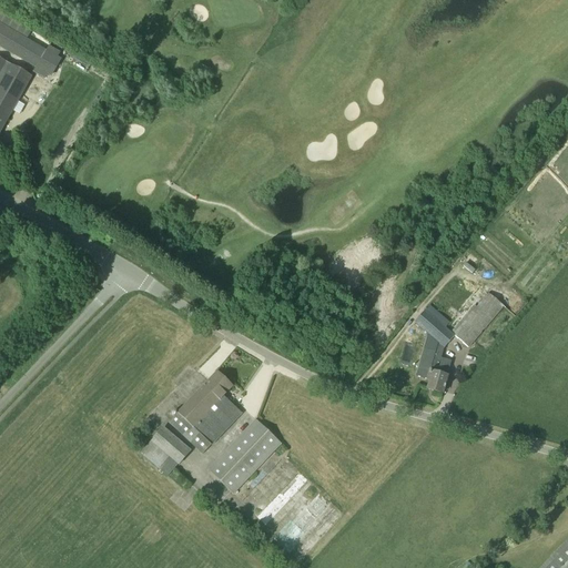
[(13,66),(31,77),(34,71),(46,52),(0,26),(0,46),(19,57),(13,66)]
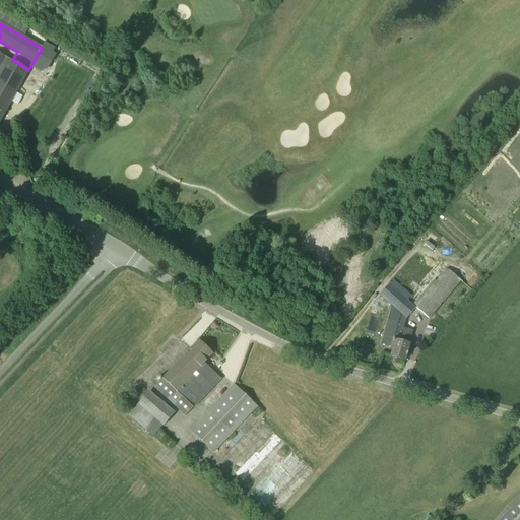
[(42,48),(31,65),(42,71),(44,67),(47,69),(55,55),(52,54),(58,45),(47,39),(42,48)]
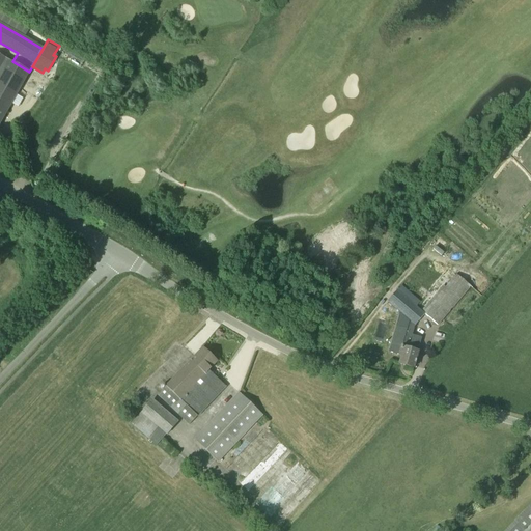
[(0,75),(9,60),(0,54),(0,75)]
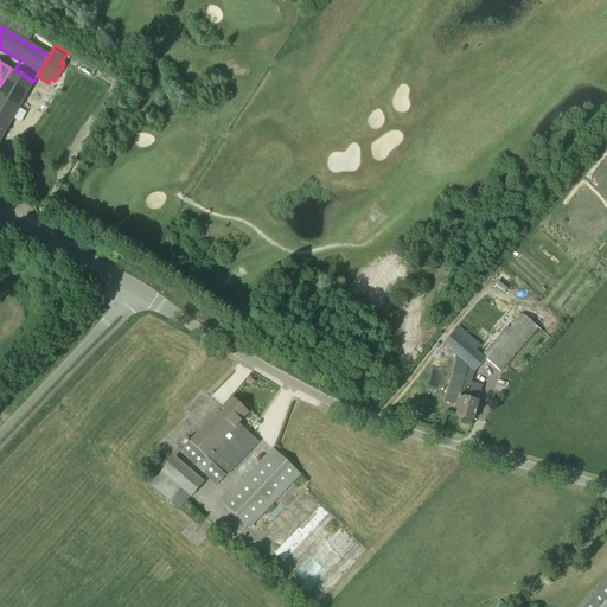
[(33,82),(14,70),(11,69),(0,85),(0,139),(6,129),(6,128),(7,129),(33,82)]
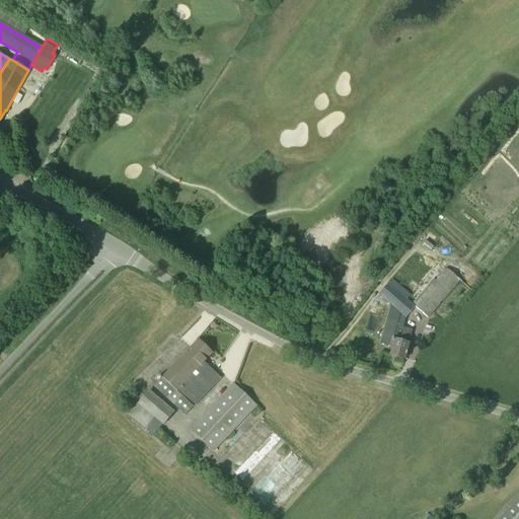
[(460,280),(439,262),(411,294),(420,302),(415,307),(428,318),(460,281),(460,280)]
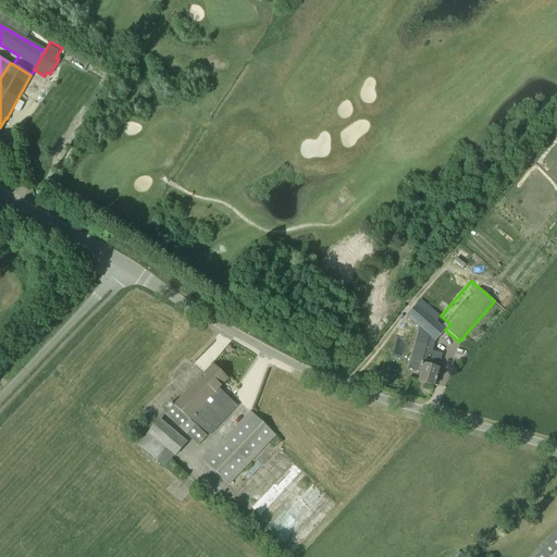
[(435,342),(445,330),(450,324),(441,316),(421,299),(407,318),(435,342)]
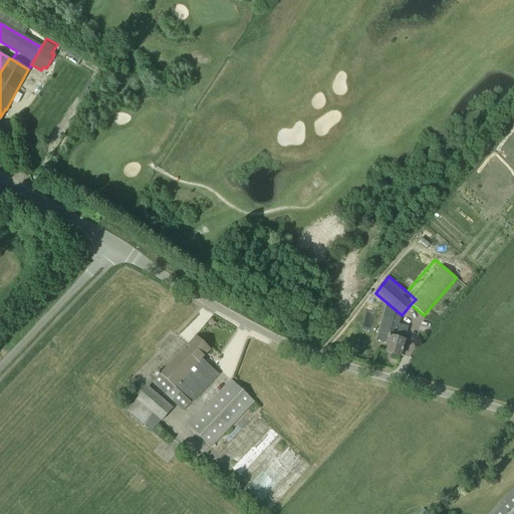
[(387,352),(401,356),(409,327),(400,324),(400,320),(386,316),(378,341),(390,344),(387,352)]
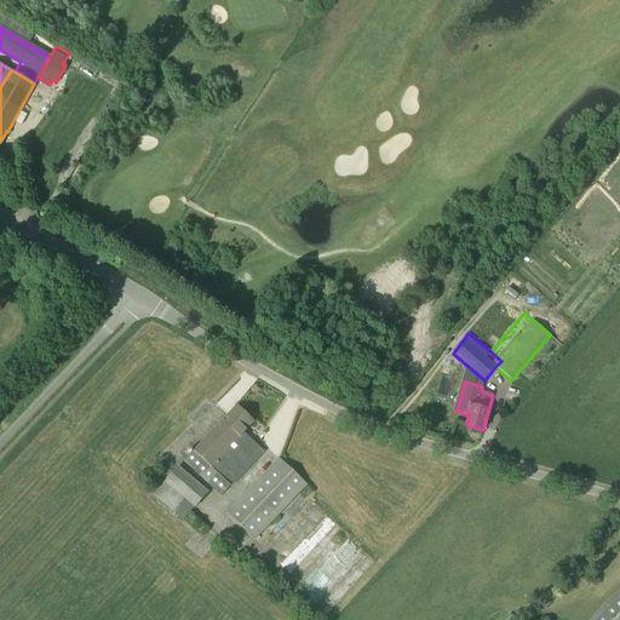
[(253,422),(237,407),(237,406),(194,452),(211,468),(244,432),(253,422)]
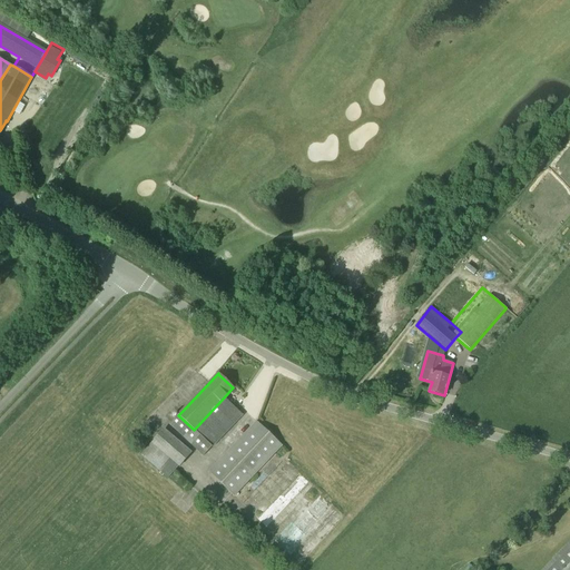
[(178,415),(169,424),(203,457),(212,448),(213,448),(243,415),(224,397),(194,430),(178,415)]
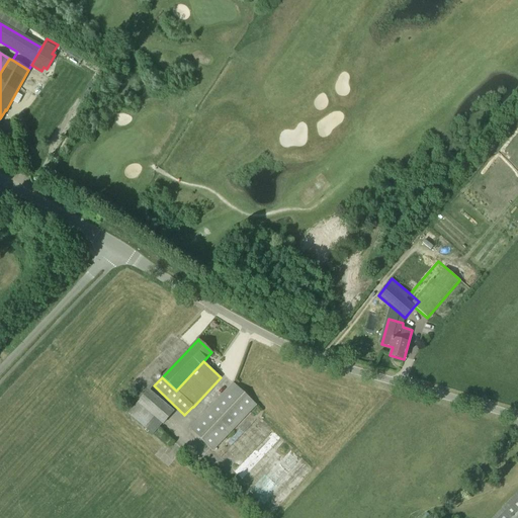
[(233,382),(189,429),(213,451),(257,406),(233,382)]
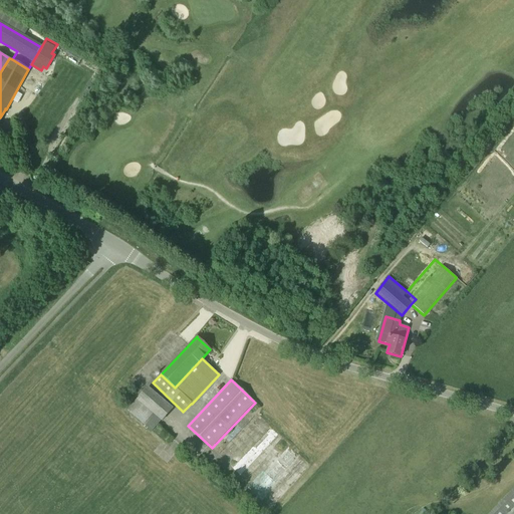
[(137,400),(127,411),(152,432),(161,421),(162,422),(173,409),(148,387),(136,400),(137,400)]
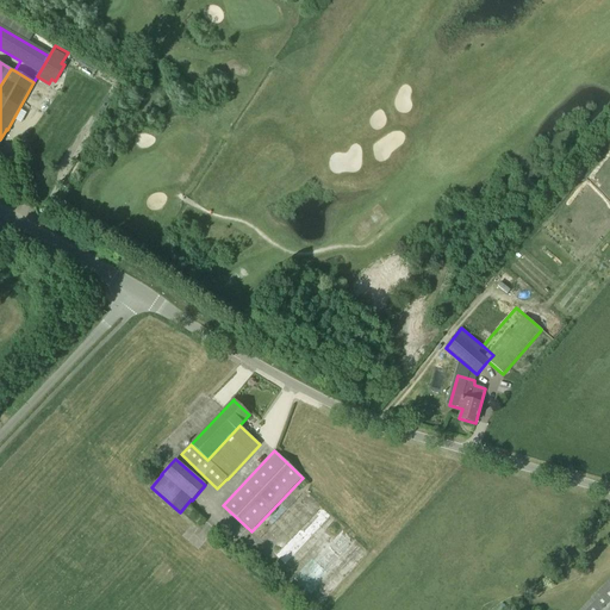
[(609,609),(609,580),(579,609),(609,609)]
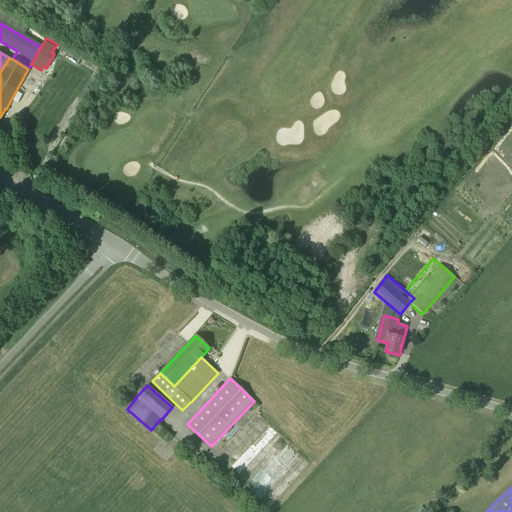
All buildings are outlined.
